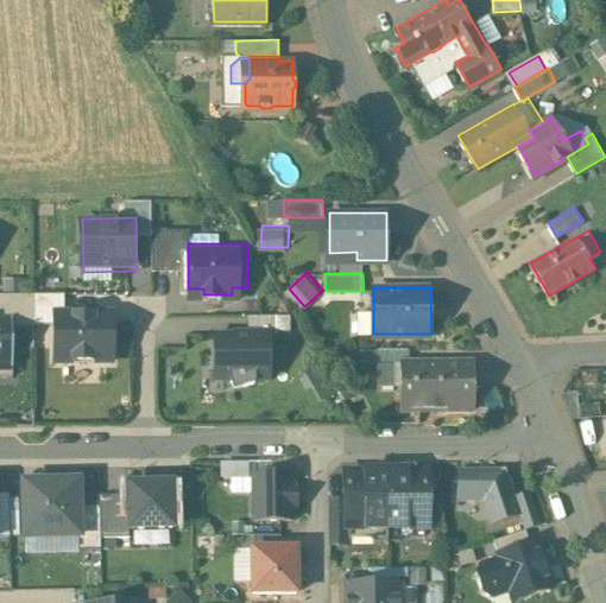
[(4,293),(4,317),(14,317),(14,324),(35,325),(35,323),(57,323),(57,312),(67,312),(67,292),(4,293)]
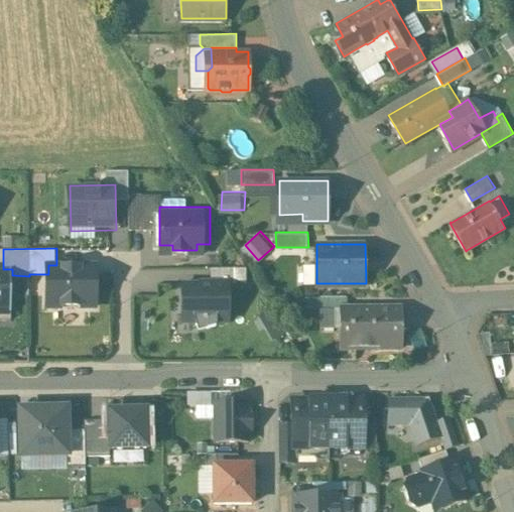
[(56,265),(48,265),(48,274),(48,305),(97,305),(96,264),(56,265)]
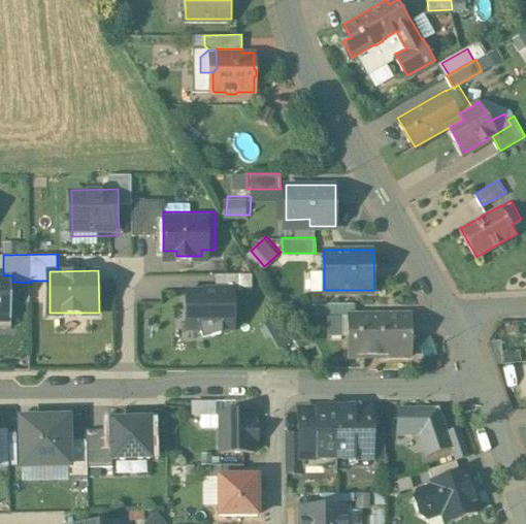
[(3,275),(0,274),(0,325),(12,325),(12,282),(12,275),(3,275)]
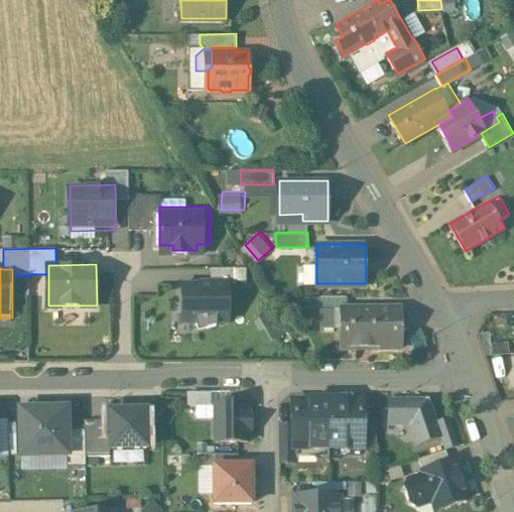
[(232,276),(176,277),(177,321),(193,321),(197,331),(214,323),(232,323),(232,276)]
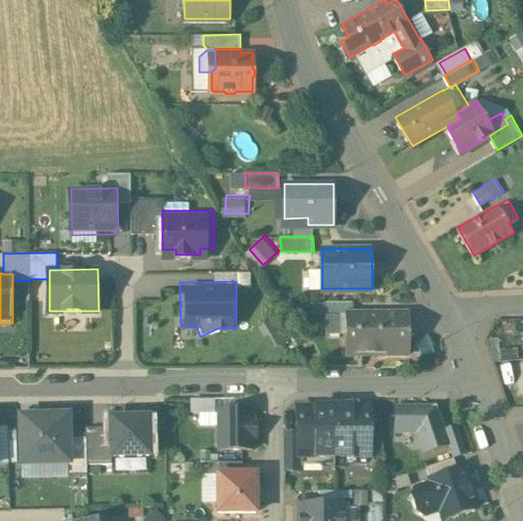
[(355,301),(327,301),(326,313),(347,313),(347,312),(353,312),(355,312),(355,301)]
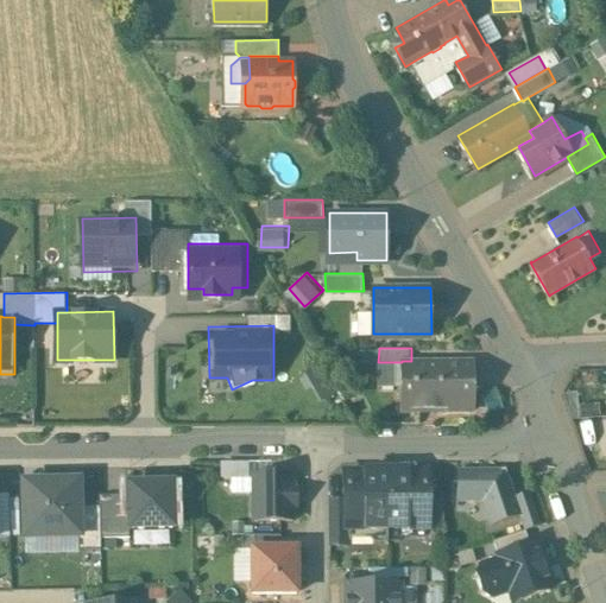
[(411,361),(409,361),(402,361),(402,362),(402,407),(475,407),(474,361),(411,361)]
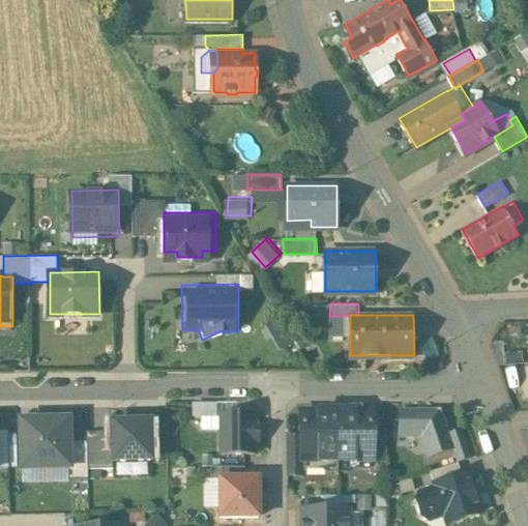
[(217,401),(197,401),(197,415),(217,415),(217,401)]
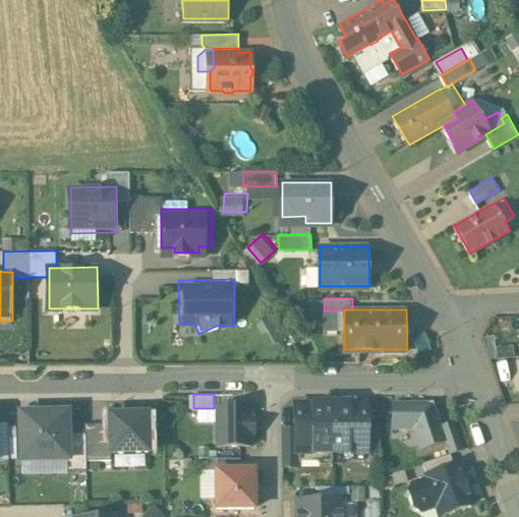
[(332,401),(297,402),(297,428),(297,453),(299,453),(333,452),(332,401)]
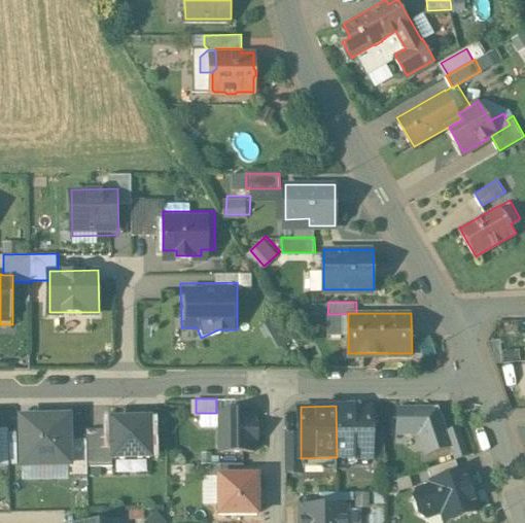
[(371,406),(336,406),(337,457),(370,457),(372,457),(371,432),(371,406)]
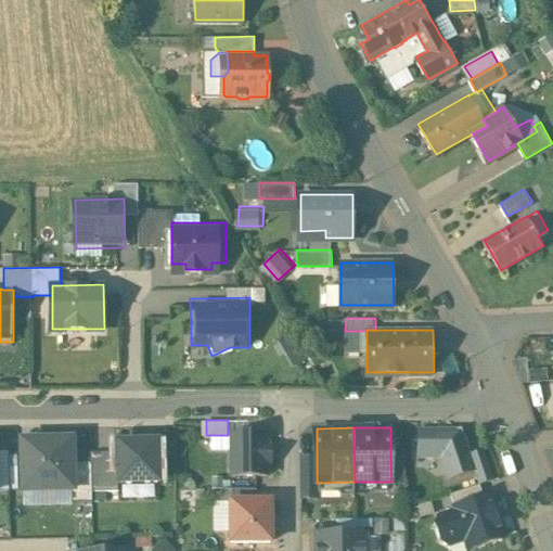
[(462,427),(419,427),(419,456),(441,456),(449,478),(476,469),(462,427)]
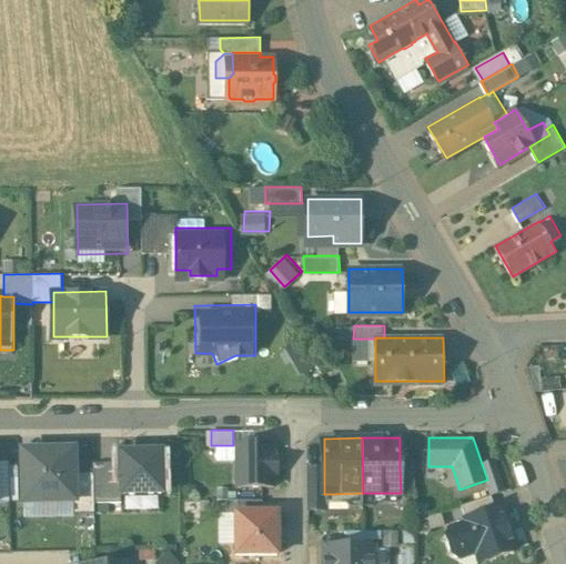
[(274,443),(238,443),(239,484),(274,484),(274,472),(278,472),(278,455),(274,455),(274,443)]
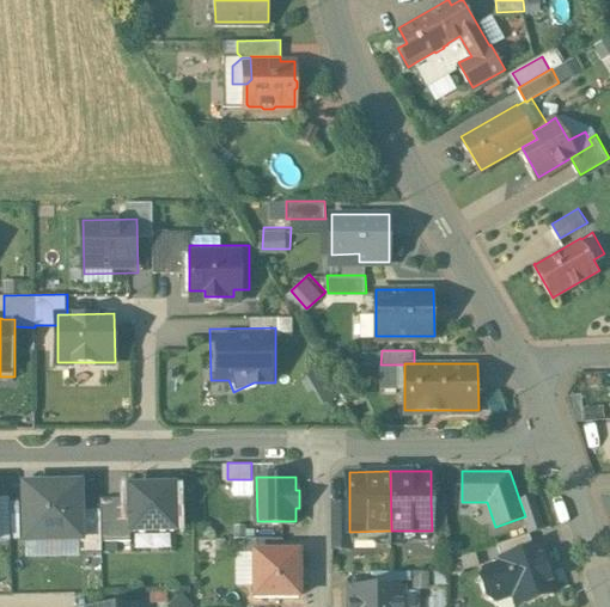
[(83,478),(26,479),(28,538),(84,537),(83,478)]
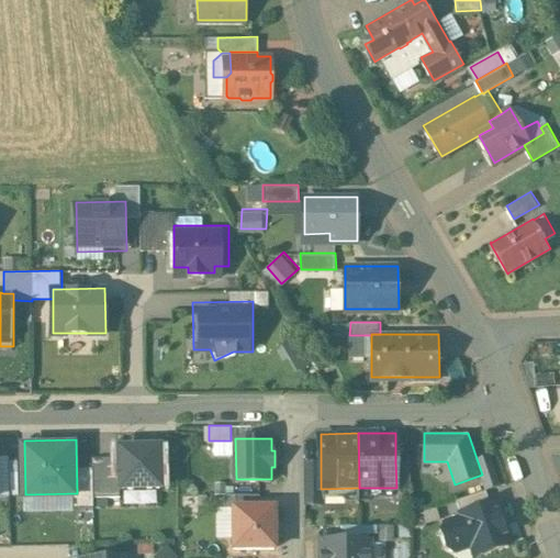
[(161,441),(116,442),(118,487),(163,486),(161,441)]
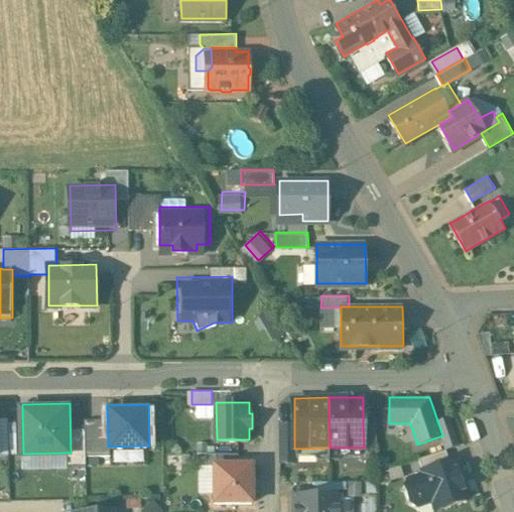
[(377,423),(363,423),(364,448),(362,448),(362,460),(377,460),(377,423)]
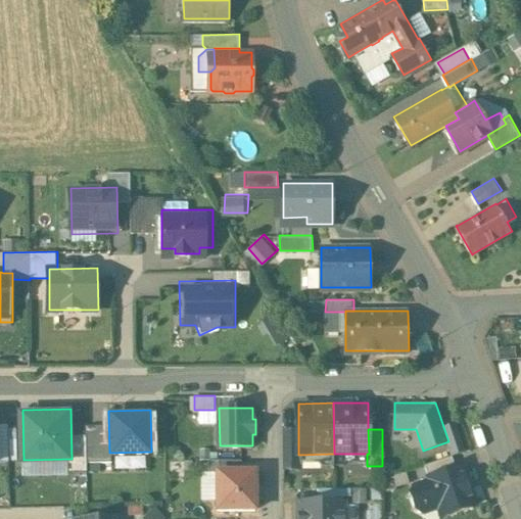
[(298,430),(284,430),(284,467),(300,467),(300,455),(298,455),(298,430)]
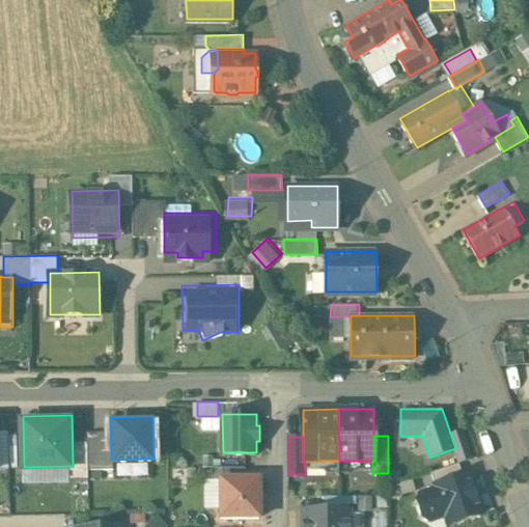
[(430,472),(436,483),(464,475),(460,462),(430,472)]
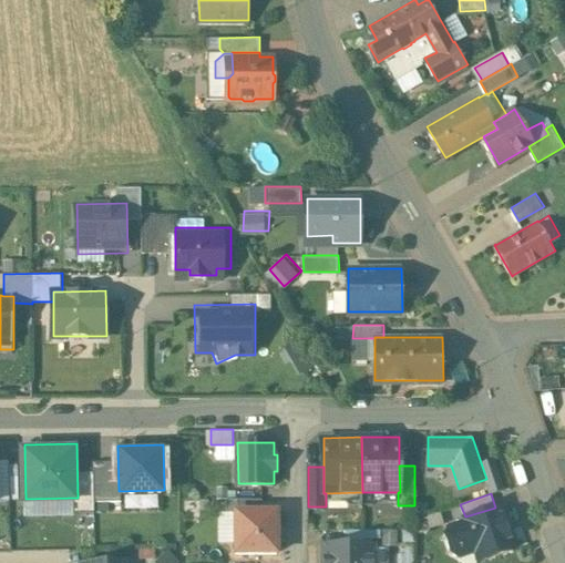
[(263,498),(227,498),(227,510),(236,510),(237,510),(263,510),(263,498)]
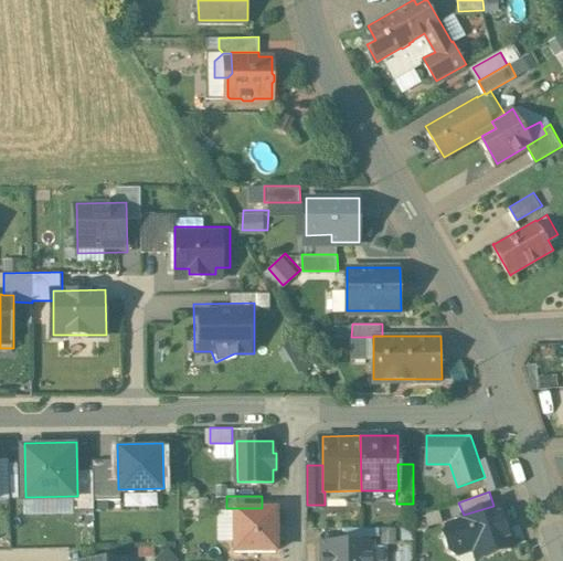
[(465,519),(447,525),(444,532),(450,550),(457,553),(475,547),(478,557),(512,546),(498,504),(494,506),(464,515),(465,519)]
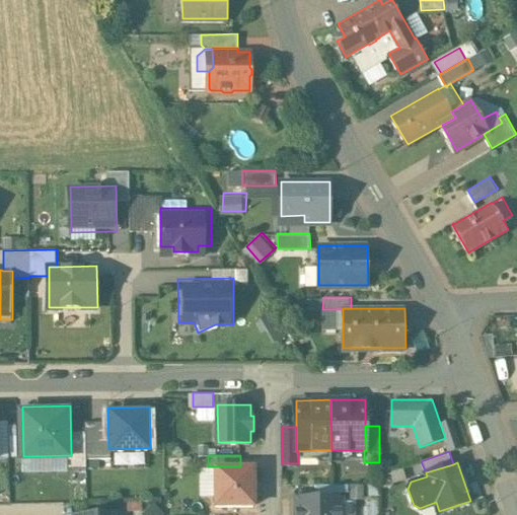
[(217,466),(216,466),(217,504),(254,504),(254,466),(240,466),(217,466)]
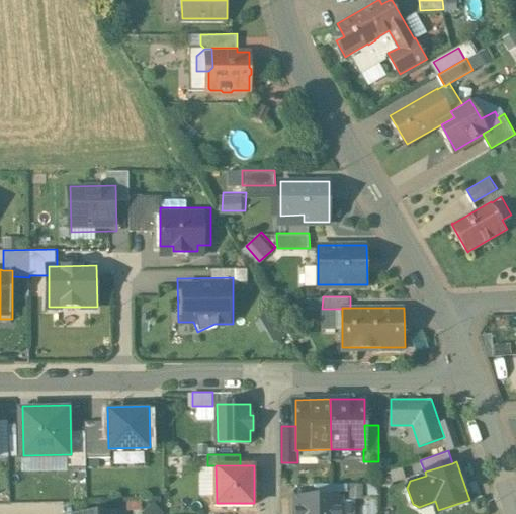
[(342,513),(342,495),(296,495),(295,513),(342,513)]
